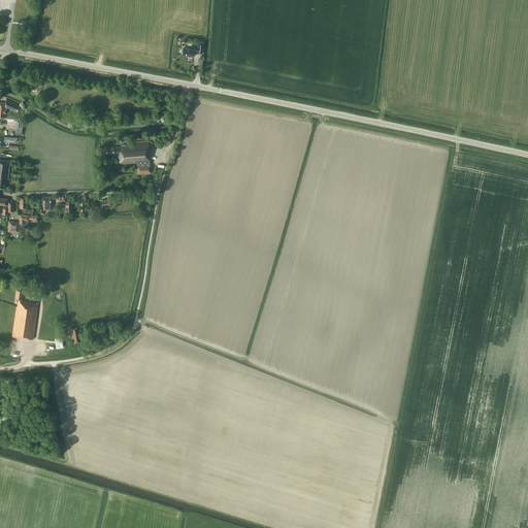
[(198,45),(192,44),(191,48),(183,47),(182,55),(193,57),(193,52),(202,53),(204,42),(198,41),(198,45)]
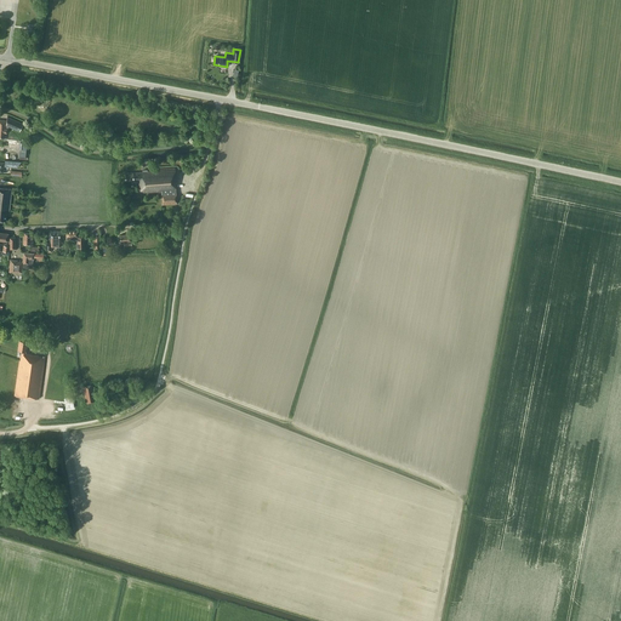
[(23,124),(7,117),(7,120),(0,119),(0,137),(6,138),(7,134),(7,129),(9,129),(9,126),(20,131),(23,124)]
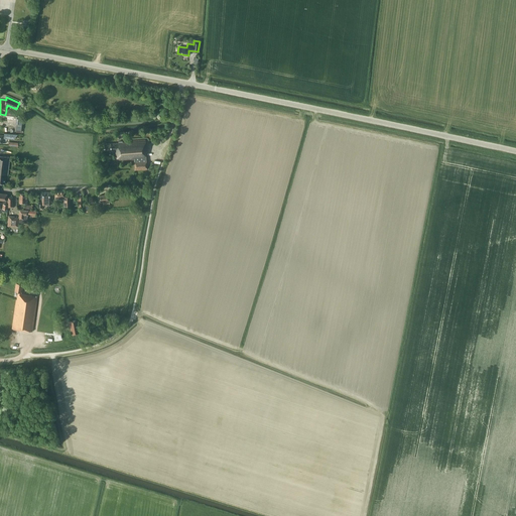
[(5,133),(5,135),(0,134),(0,142),(5,143),(5,138),(14,138),(15,134),(5,133)]
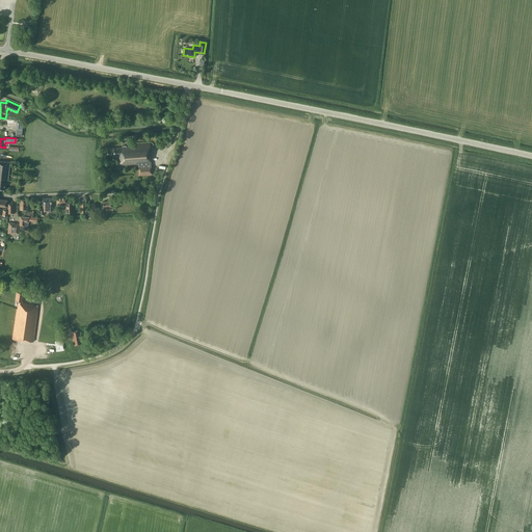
[(152,175),(150,144),(123,145),(123,148),(107,149),(107,155),(118,154),(120,165),(138,163),(139,176),(152,175)]
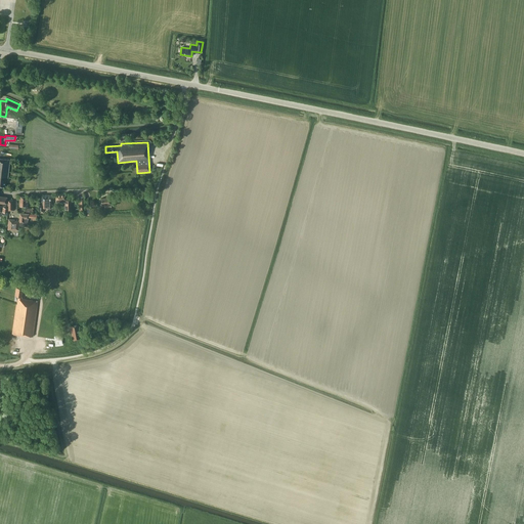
[(10,159),(0,158),(0,185),(5,186),(6,177),(8,177),(10,159)]
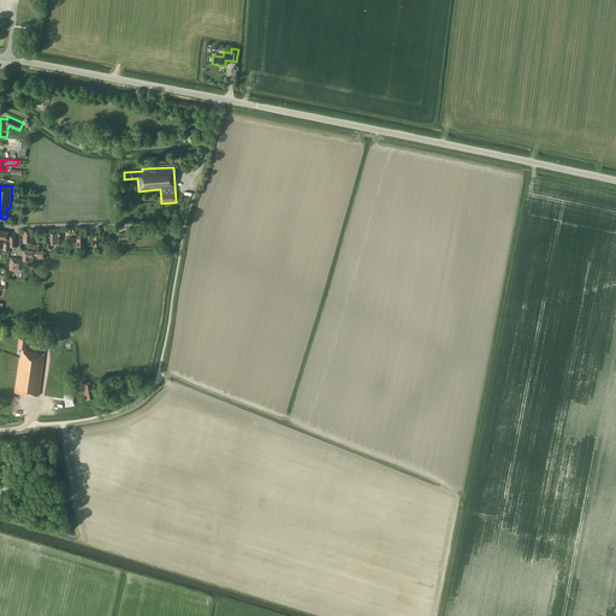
[(61,229),(49,229),(49,241),(45,241),(45,248),(48,248),(48,250),(51,250),(51,244),(61,246),(61,229)]
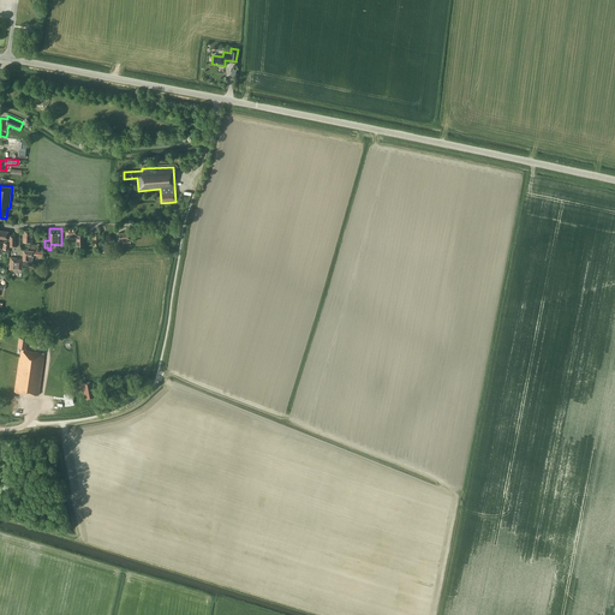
[(77,228),(65,228),(66,237),(66,238),(76,238),(76,246),(83,245),(83,234),(78,234),(77,228)]
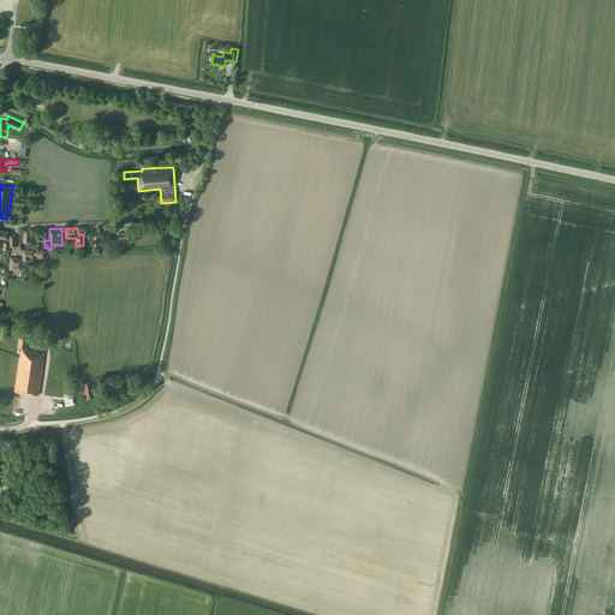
[(130,239),(130,232),(119,233),(119,239),(123,239),(124,243),(130,243),(130,239)]
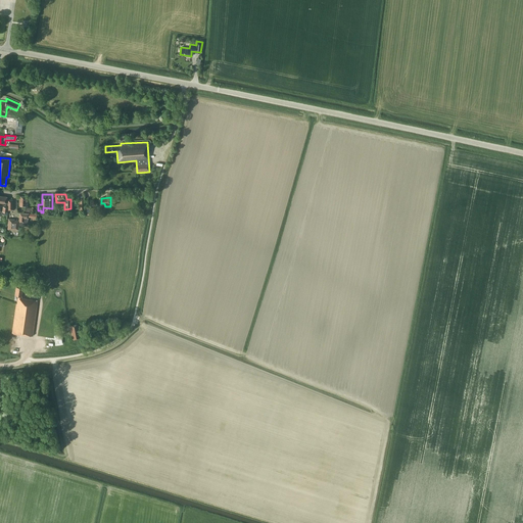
[(3,206),(0,205),(0,215),(0,216),(1,211),(7,211),(8,205),(3,204),(3,206)]
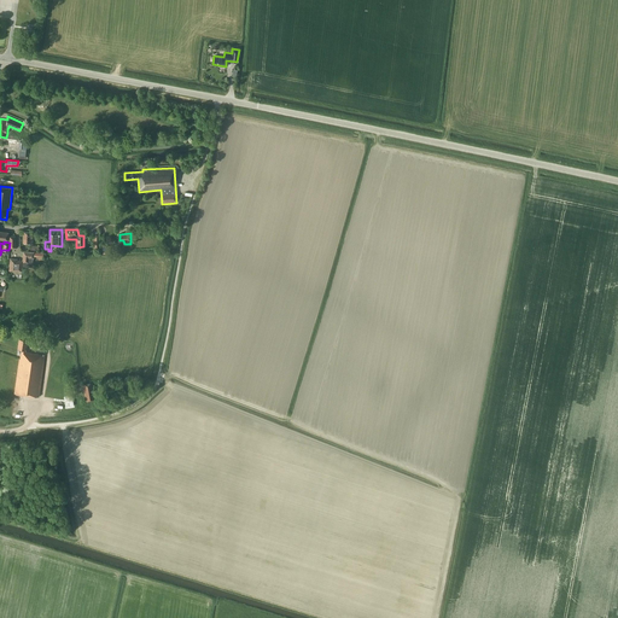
[(11,258),(10,270),(18,270),(22,272),(22,266),(31,267),(33,258),(34,258),(34,252),(23,251),(22,261),(17,261),(17,260),(11,258)]
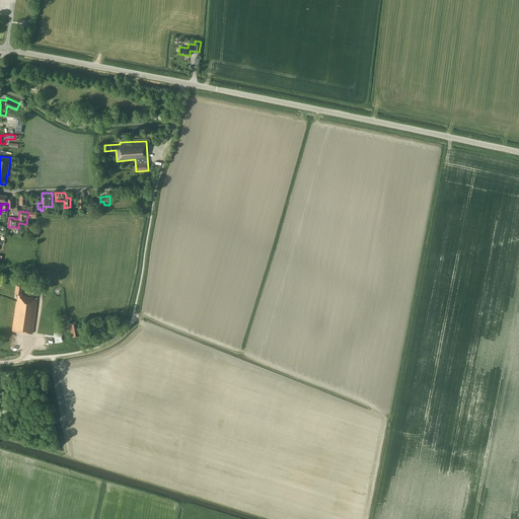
[(23,285),(16,284),(15,292),(18,293),(17,300),(16,300),(12,329),(32,332),(38,298),(21,295),(23,285)]
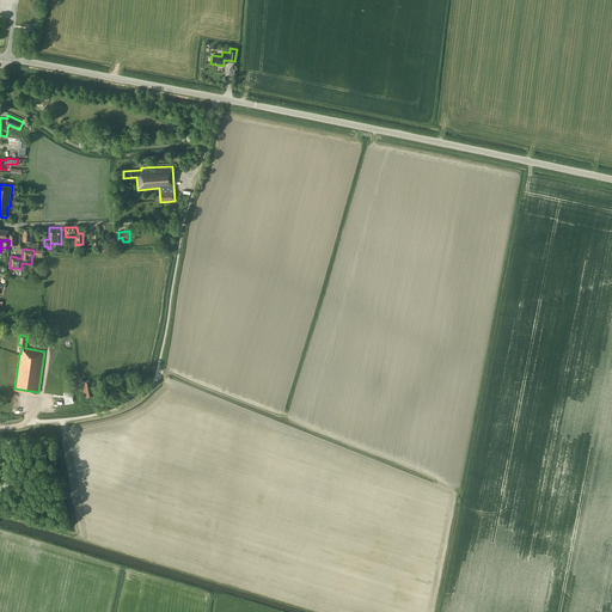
[(95,396),(92,379),(80,380),(84,398),(95,396)]
